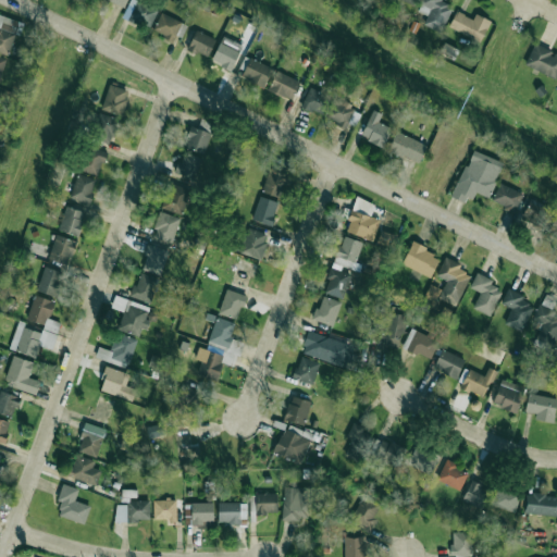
[(158,8),(137,0),(127,0),(122,17),(150,28),(158,8)]
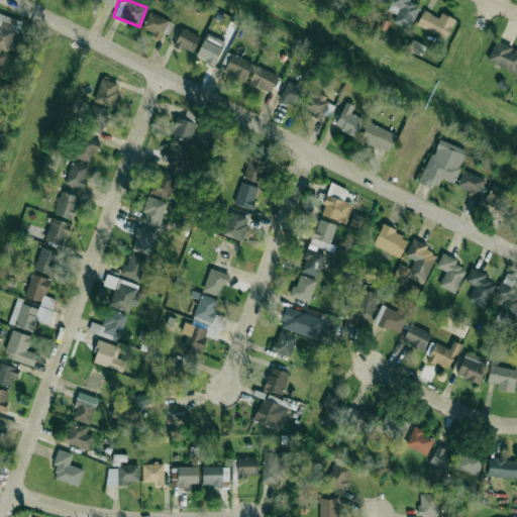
[(410,29),(418,4),(410,2),(410,0),(392,0),(388,11),(396,13),(393,23),(410,29)]
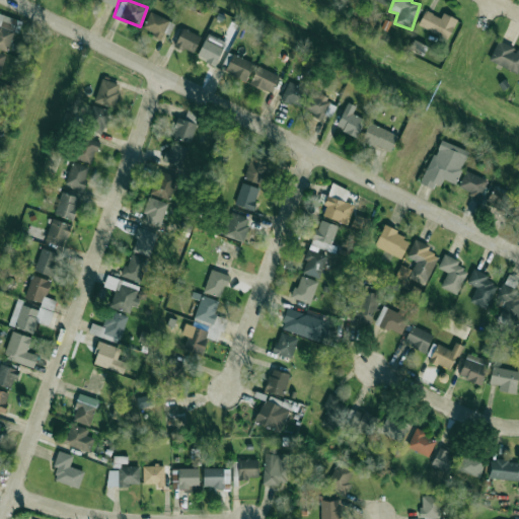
[(456,18),(442,12),(440,16),(424,10),(418,26),(448,39),(456,18)]
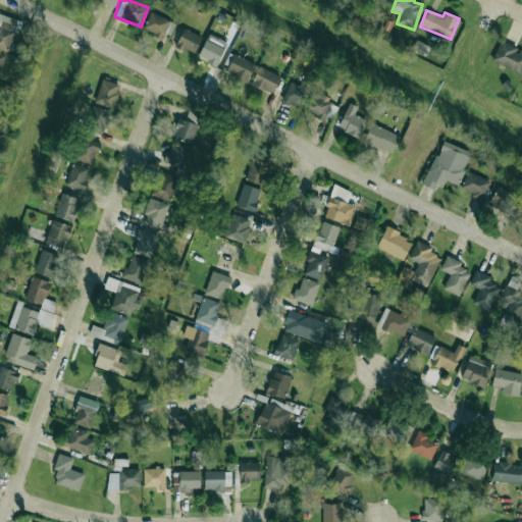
[(163,39),(170,20),(150,11),(142,30),(163,39)]
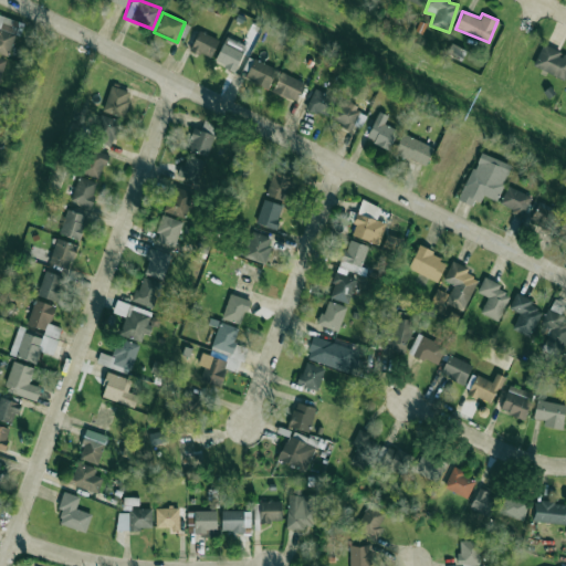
[(0,53),(9,56),(21,22),(0,14),(0,53)]
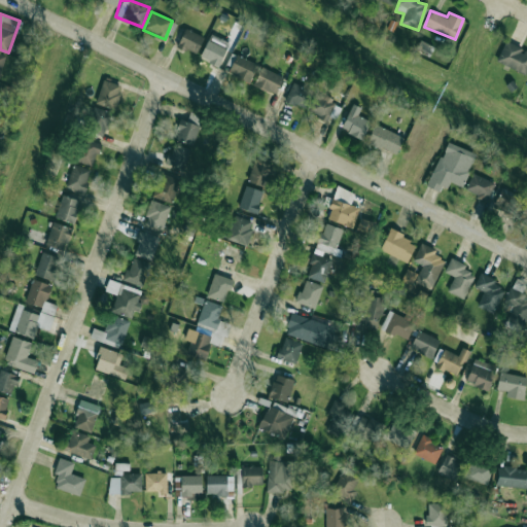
[(196,54),(204,37),(184,28),(177,44),(196,54)]
